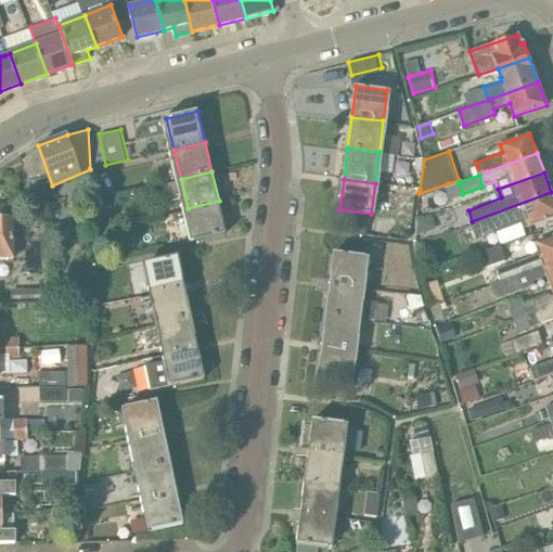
[(476,238),(522,221),(524,227),(552,216),(552,195),(551,192),(472,221),(471,222),(476,238)]
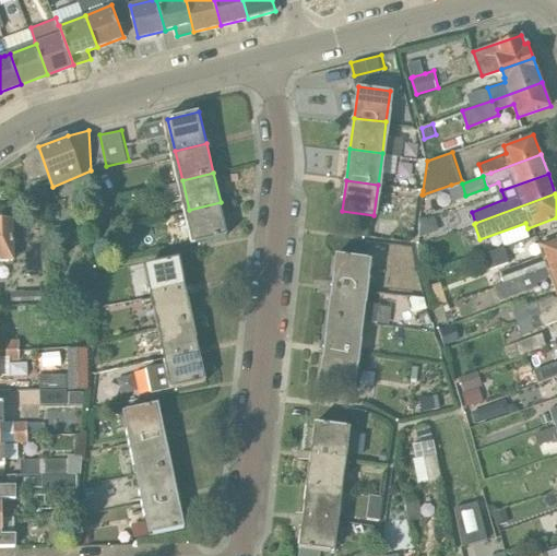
[(97,202),(98,223),(113,222),(111,202),(97,202)]
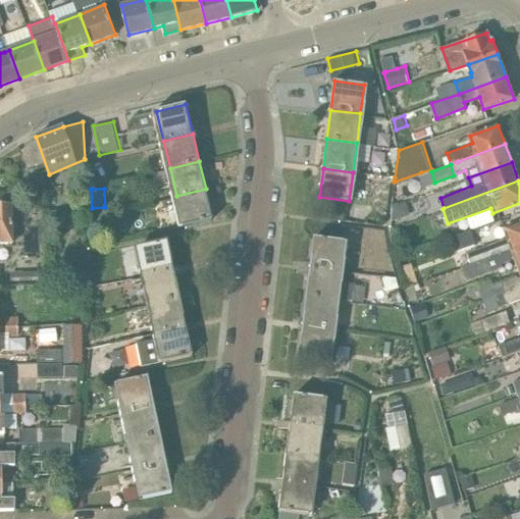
[(206,189),(176,196),(184,225),(213,218),(206,189)]
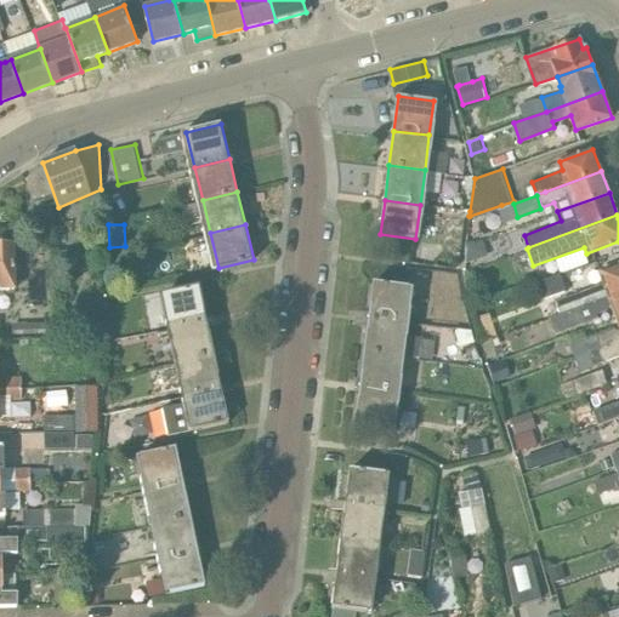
[(470,245),(467,261),(489,255),(484,240),(470,245)]
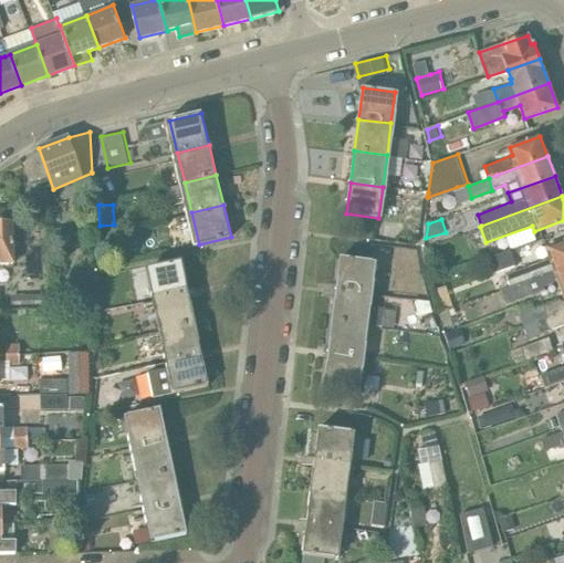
[(0,222),(0,262),(13,262),(13,222),(0,222)]
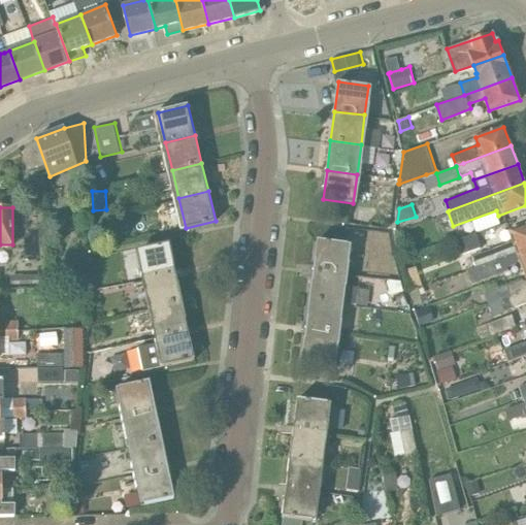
[(106,229),(104,218),(96,219),(98,230),(106,229)]
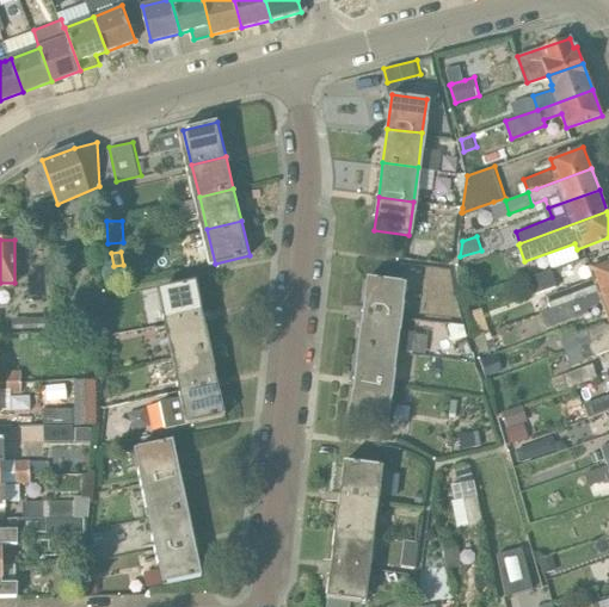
[(553,307),(608,286),(608,261),(591,267),(595,277),(549,293),(553,307)]
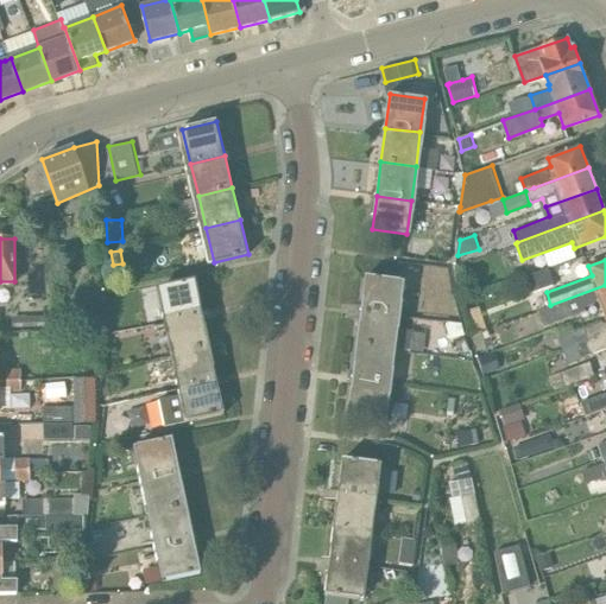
[(549,267),(523,275),(528,292),(554,283),(549,267)]
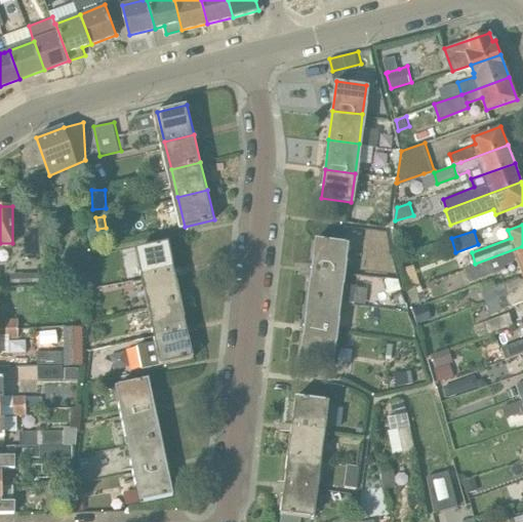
[(312,268),(343,272),(346,242),(316,239),(312,268)]
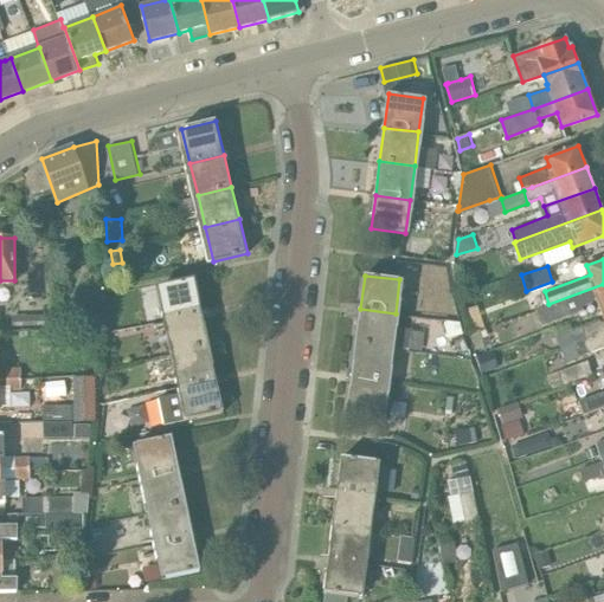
[(169,319),(203,312),(196,278),(161,286),(169,319)]
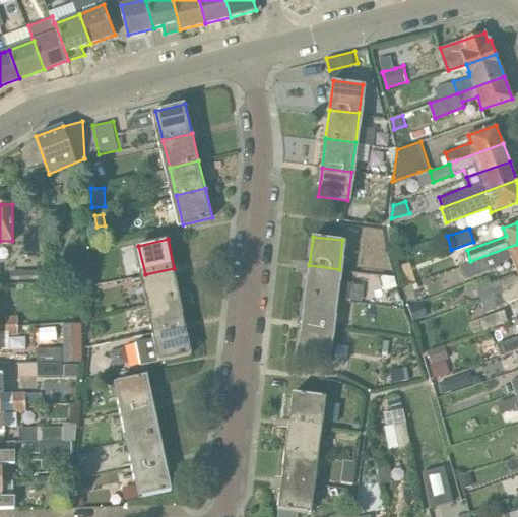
[(500,261),(513,256),(516,265),(517,264),(517,244),(461,265),(465,278),(501,265),(500,261)]
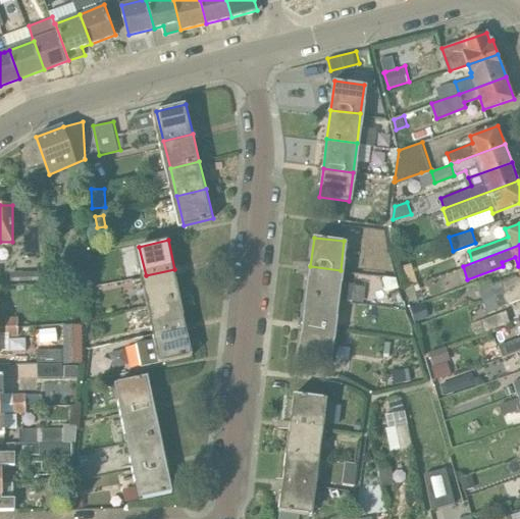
[(58,252),(47,252),(47,277),(58,277),(58,252)]
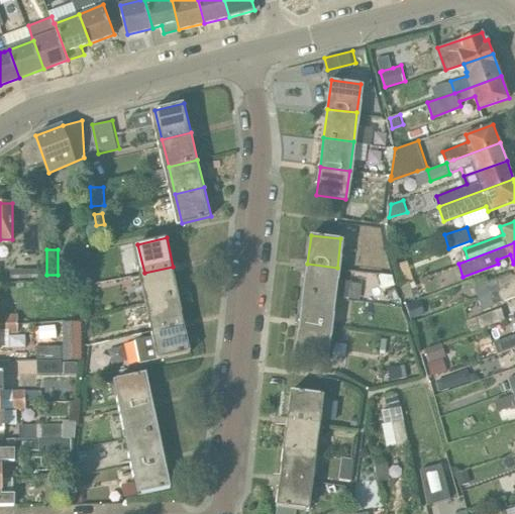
[(491,293),(514,284),(514,263),(513,264),(514,267),(514,273),(488,282),(487,280),(476,284),(481,297),(491,293)]
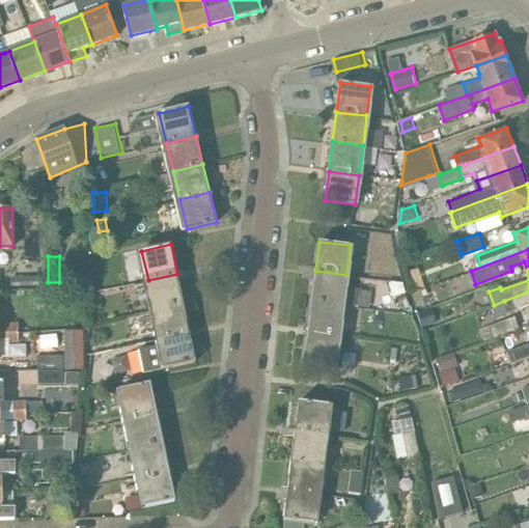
[(312,301),(342,304),(346,275),(315,271),(312,301)]
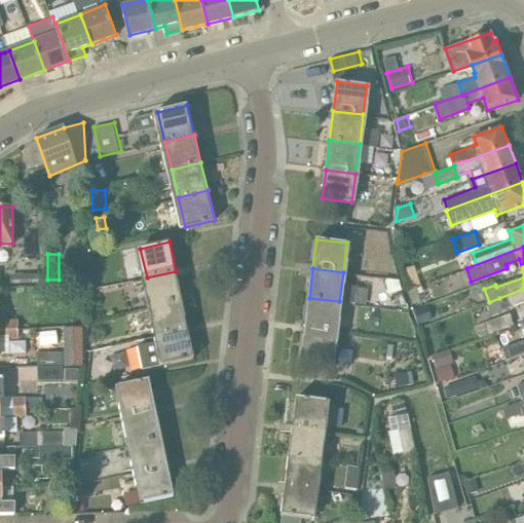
[(152,306),(182,300),(176,271),(147,277),(152,306)]
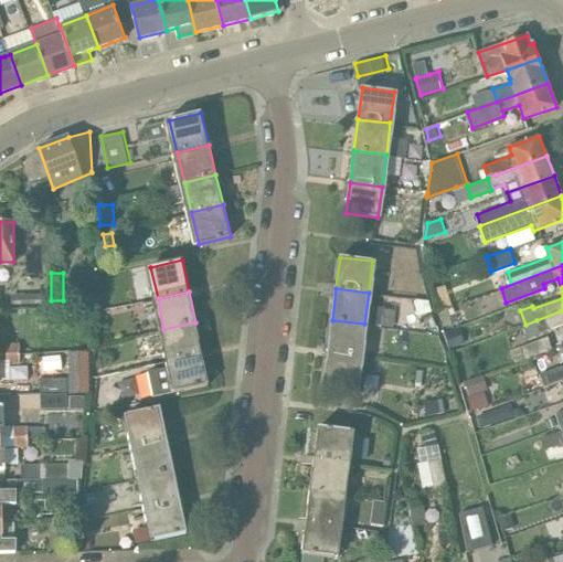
[(46,293),(13,295),(13,304),(48,303),(46,293)]
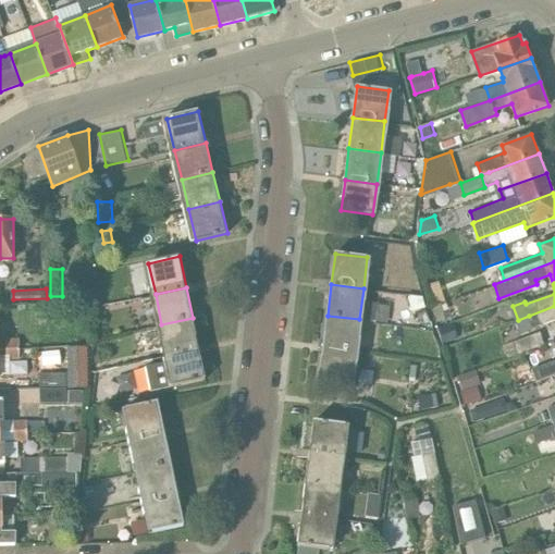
[(448,300),(434,305),(439,321),(453,316),(448,300)]
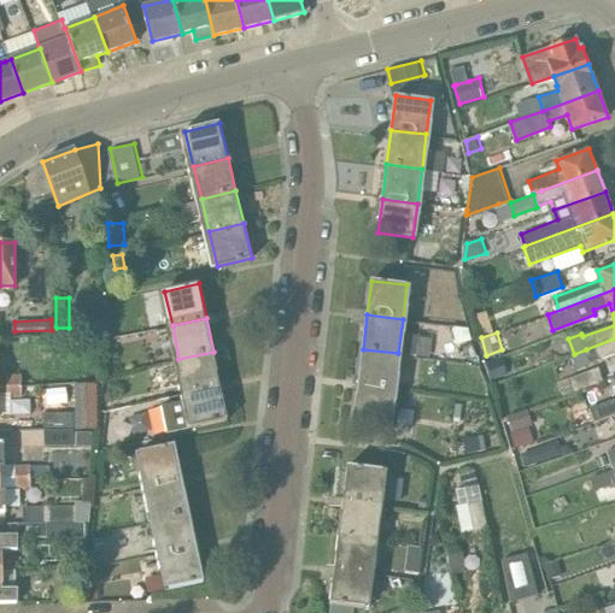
[(614,339),(586,349),(574,354),(578,367),(589,364),(590,361),(614,352),(614,339)]
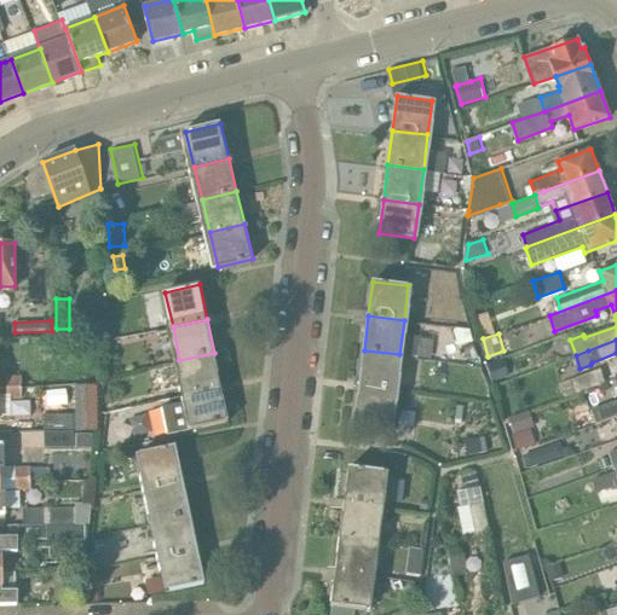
[(477,342),(467,344),(472,359),(482,355),(477,342)]
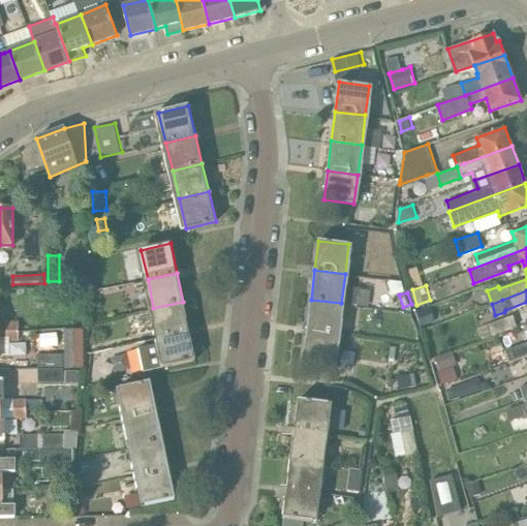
[(307,329),(337,333),(341,303),(311,300),(307,329)]
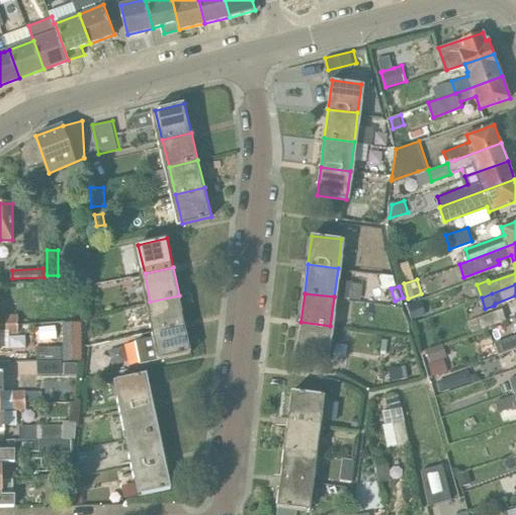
[(156,329),(185,323),(179,295),(150,302),(156,329)]
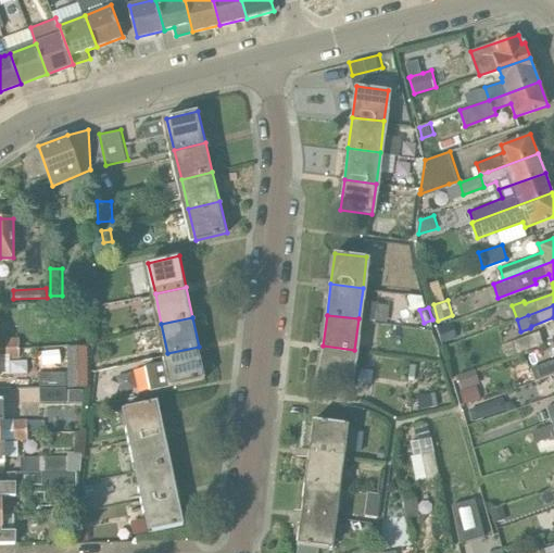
[(439,326),(443,340),(457,336),(453,322),(439,326)]
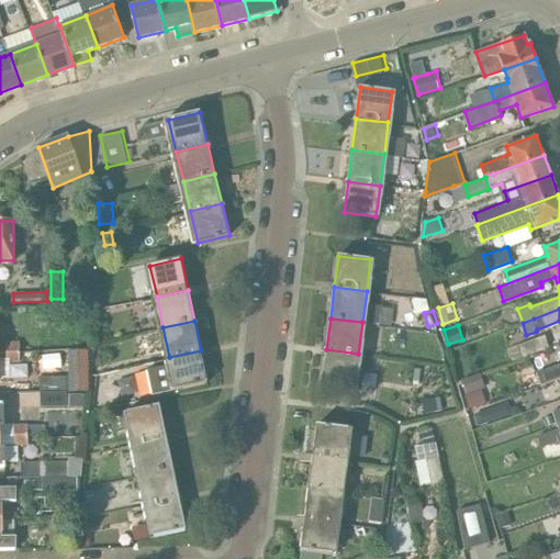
[(546,334),(519,343),(519,344),(524,355),(550,346),(546,334)]
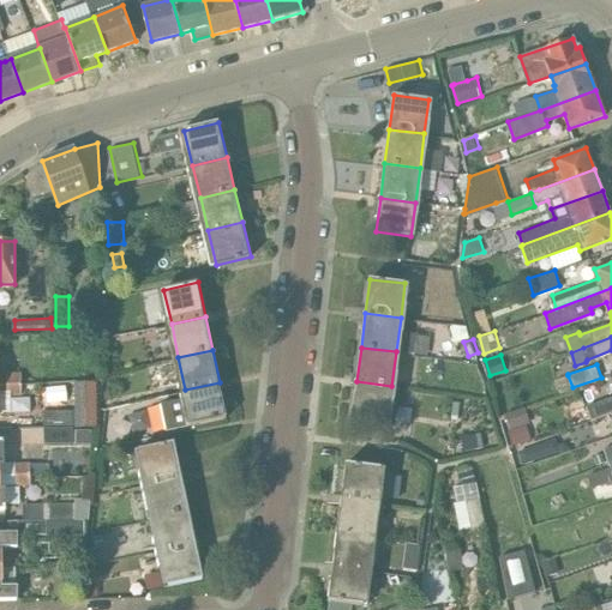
[(9,382),(22,382),(21,372),(7,372),(9,382)]
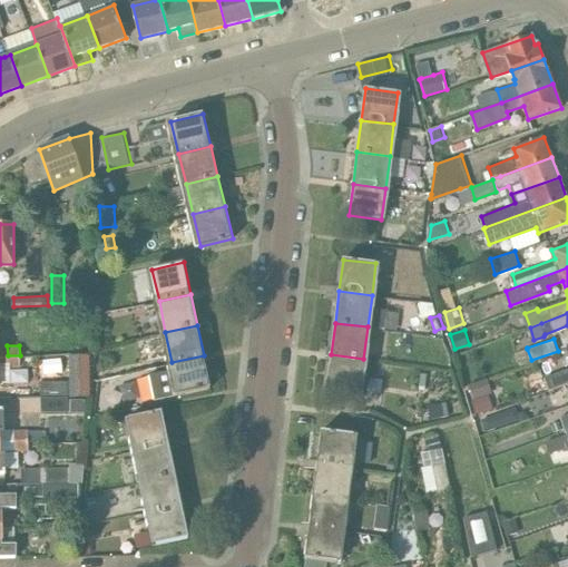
[(531,360),(527,349),(517,351),(520,364),(531,360)]
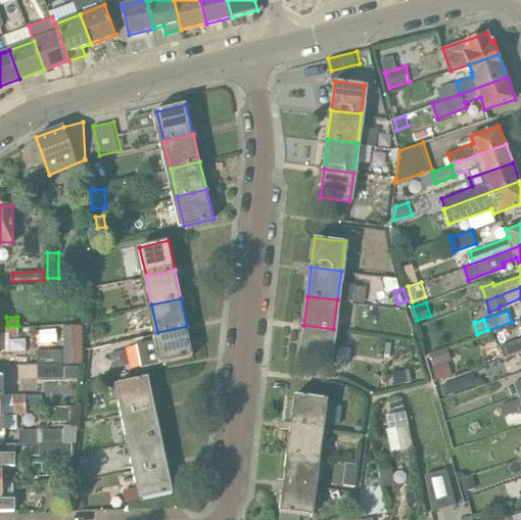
[(333,329),(303,325),(300,355),(330,359),(333,329)]
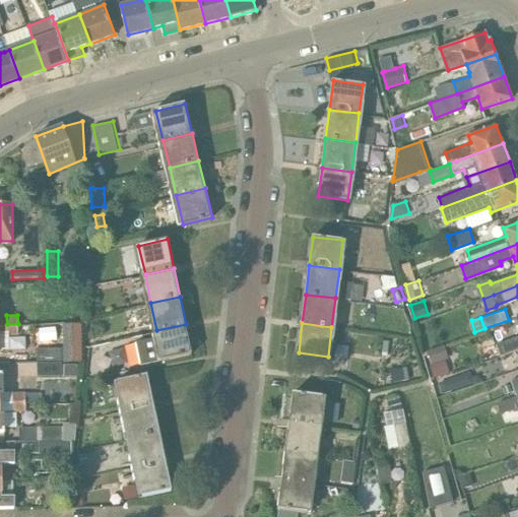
[(18,324),(7,324),(7,334),(18,333),(18,324)]
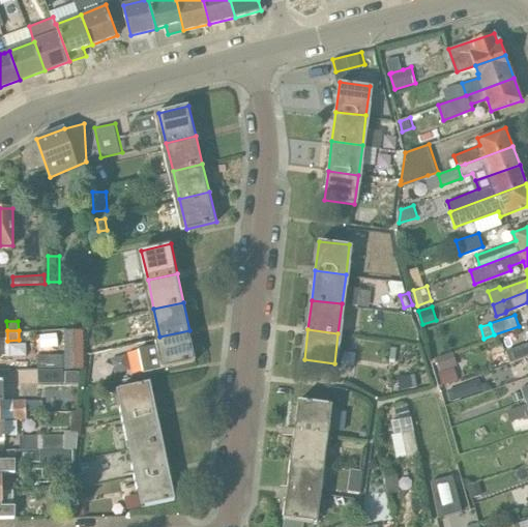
[(145,371),(166,367),(196,360),(189,330),(159,337),(162,343),(140,348),(145,371)]
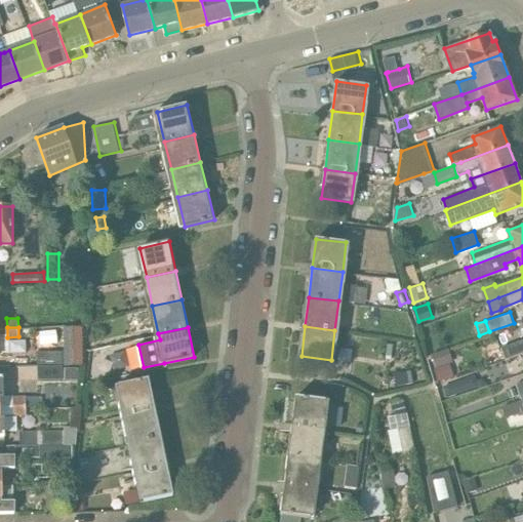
[(522,340),(514,340),(504,345),(508,358),(522,353),(522,340)]
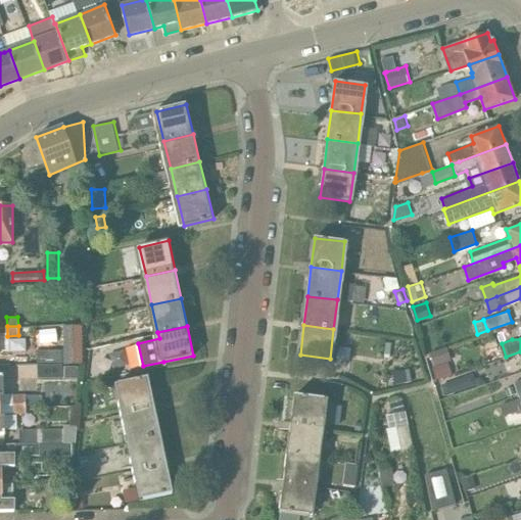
[(83,361),(83,346),(64,346),(64,361),(83,361)]
